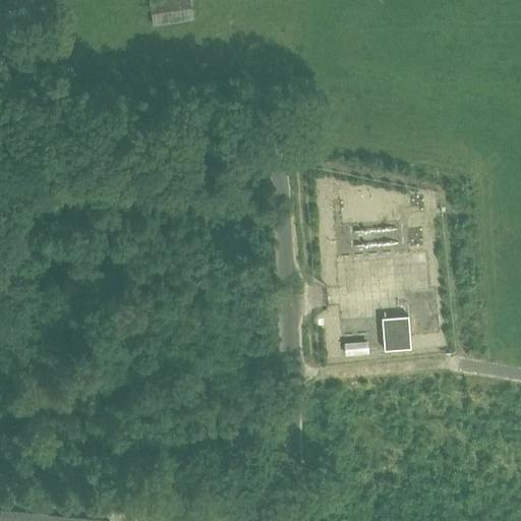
[(150,0),(153,24),(192,19),(190,0),(150,0)]
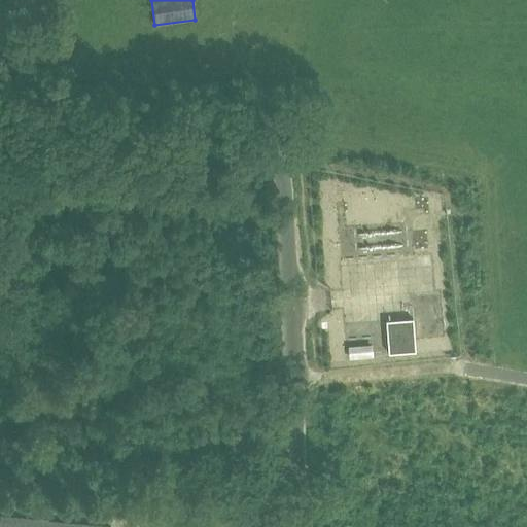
[(427,300),(420,301),(421,312),(442,311),(440,271),(426,272),(427,300)]
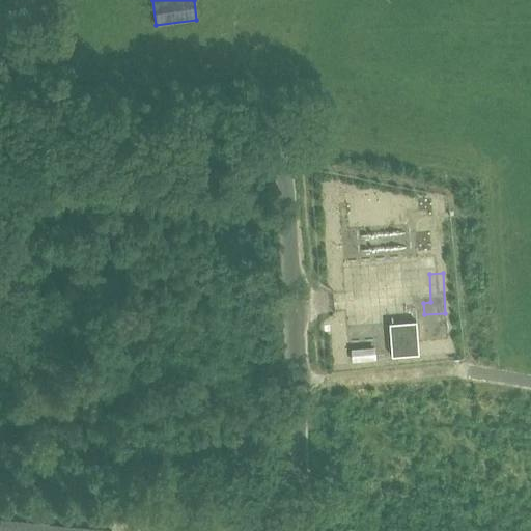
[(390,324),(392,356),(418,354),(416,322),(390,324)]
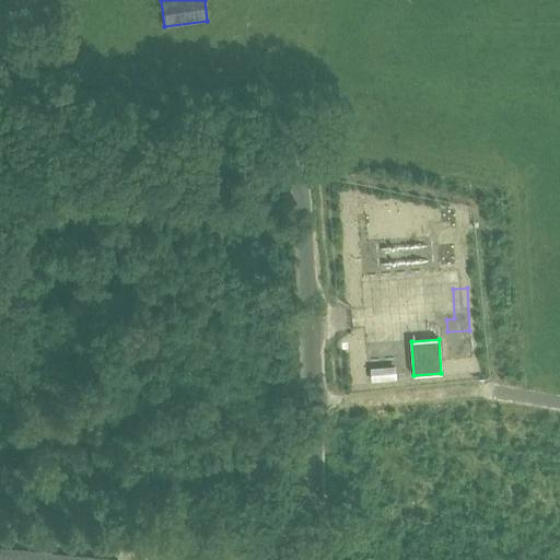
[(380,386),(404,380),(400,370),(376,375),(380,386)]
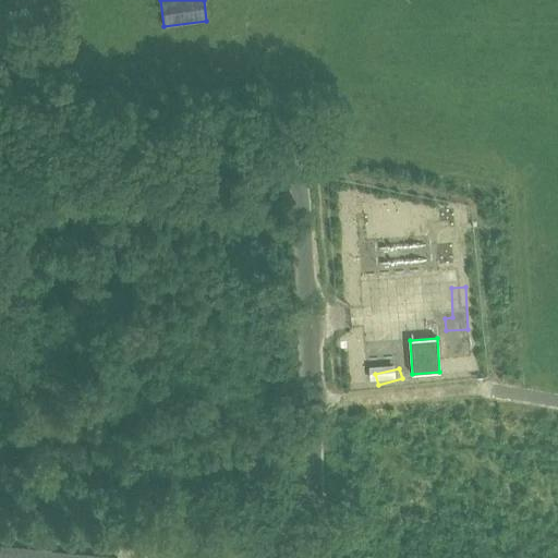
[(0,549),(0,557),(119,557),(0,546),(0,549)]
